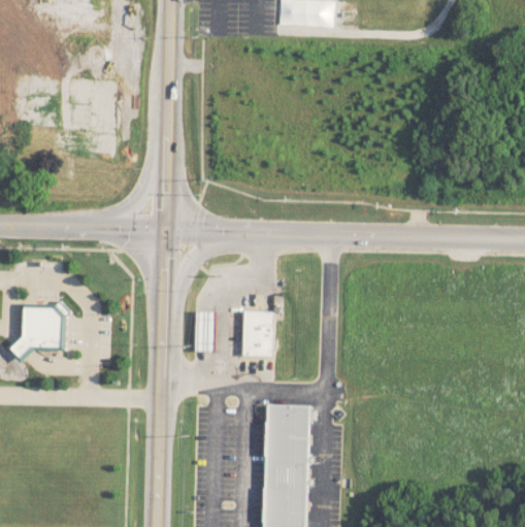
[(25,0),(24,5),(47,11),(50,0),(25,0)]
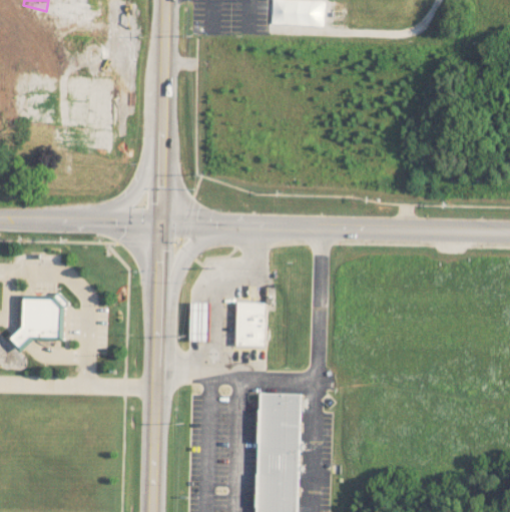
[(53,117),(84,118),(84,101),(53,100),(53,117)]
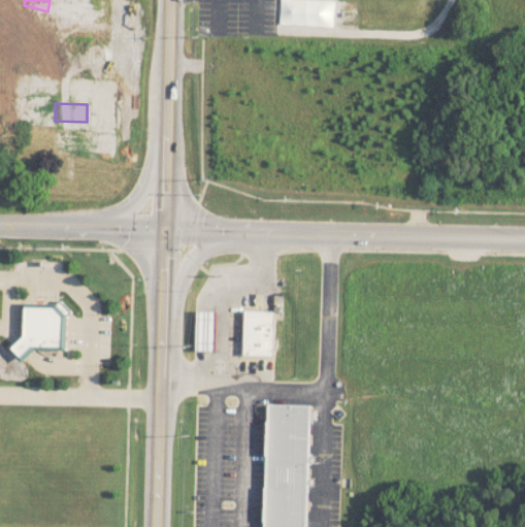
[(240,356),(270,357),(270,311),(241,310),(240,356)]
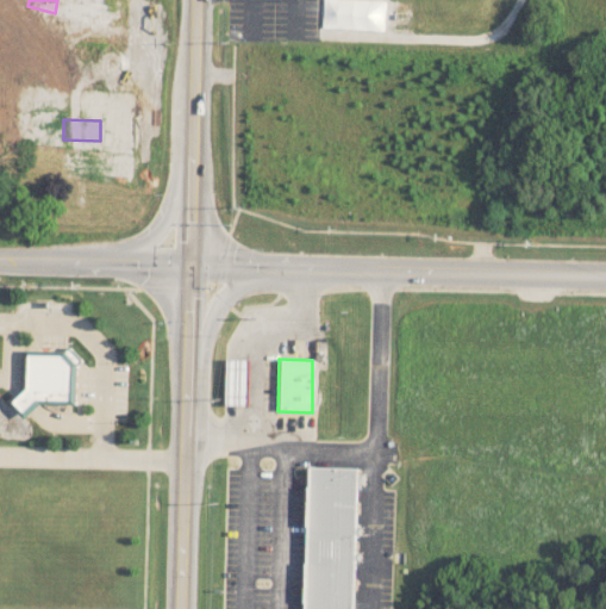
[(247,406),(248,360),(225,360),(224,405),(247,406)]
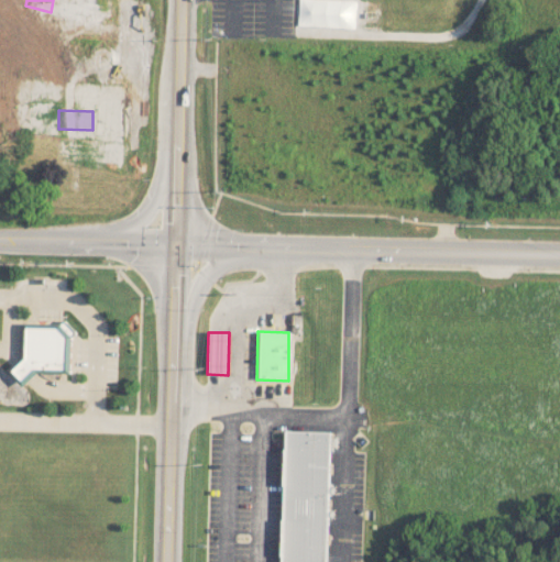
[(322,561),(326,432),(283,431),(280,561),(322,561)]
